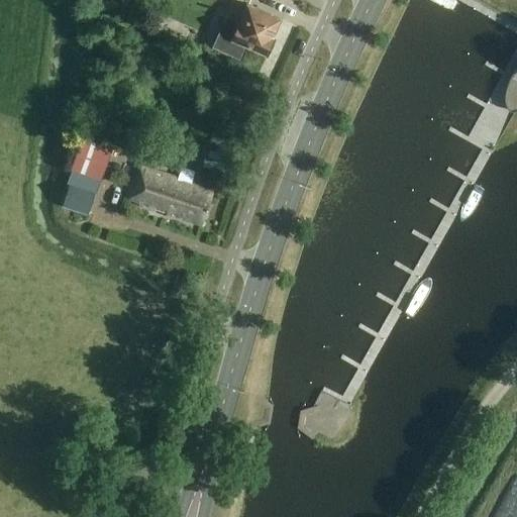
[(240,59),(245,45),(267,56),(275,39),(272,38),(281,19),(247,5),(238,25),(227,19),(214,46),(240,59)]
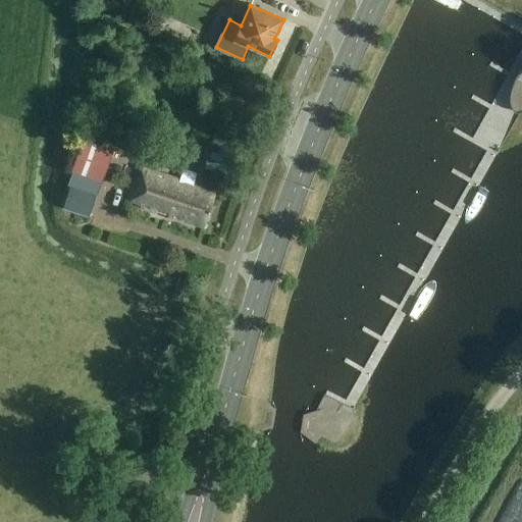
[(144,30),(159,37),(165,23),(150,17),(144,30)]
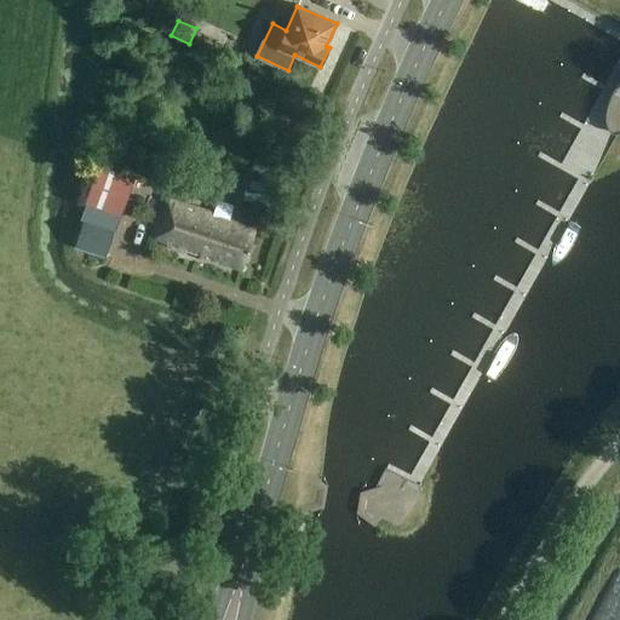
[(607,119),(607,124),(607,125),(607,126),(608,128),(608,130),(609,131),(612,132),(613,133),(614,133),(615,135),(618,135),(619,135),(619,133),(619,96),(614,93),(613,96),(612,99),(609,103),(608,107),(607,110),(607,114),(607,119)]
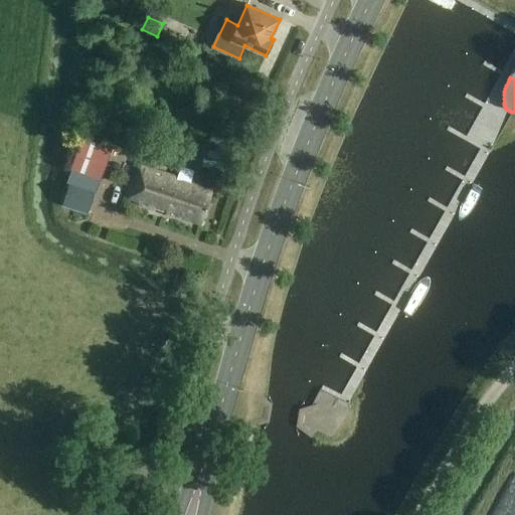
[(101,120),(90,133),(101,142),(111,129),(101,120)]
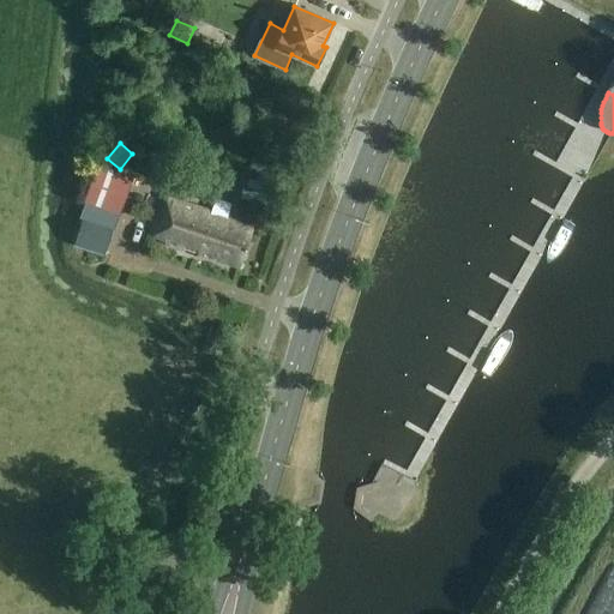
[(90,168),(101,172),(103,161),(92,158),(90,168)]
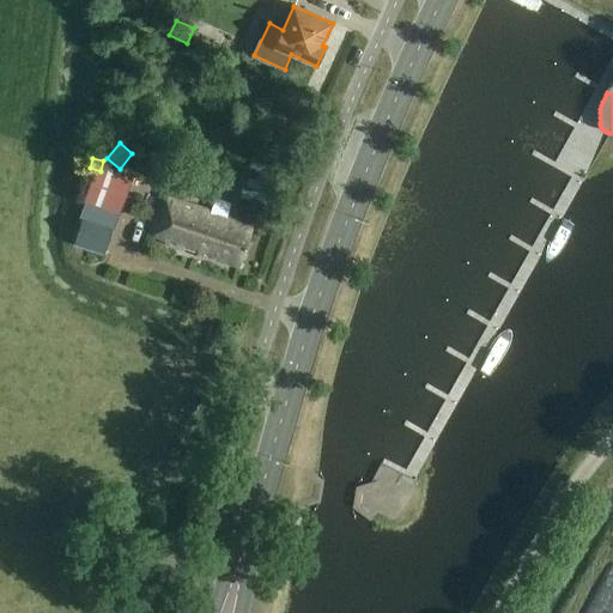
[(92,178),(89,189),(96,190),(98,181),(92,178)]
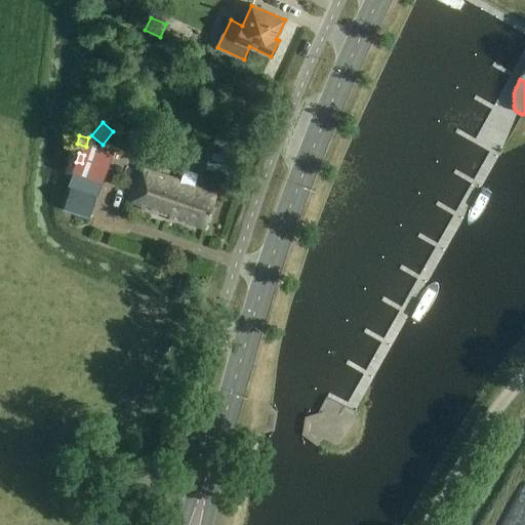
[(156,214),(157,212),(157,210),(169,214),(168,215),(168,218),(178,223),(179,219),(205,228),(205,226),(216,195),(193,188),(198,173),(184,169),(180,180),(139,168),(128,201),(142,205),(139,209),(156,214)]
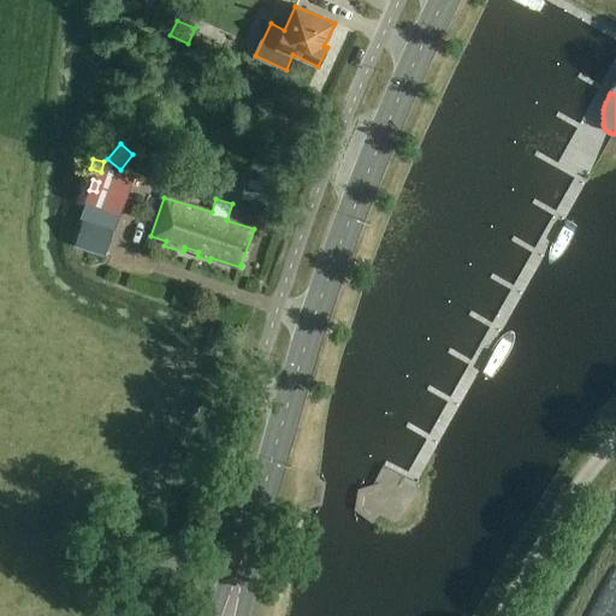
[(89,201),(84,218),(112,226),(117,209),(89,201)]
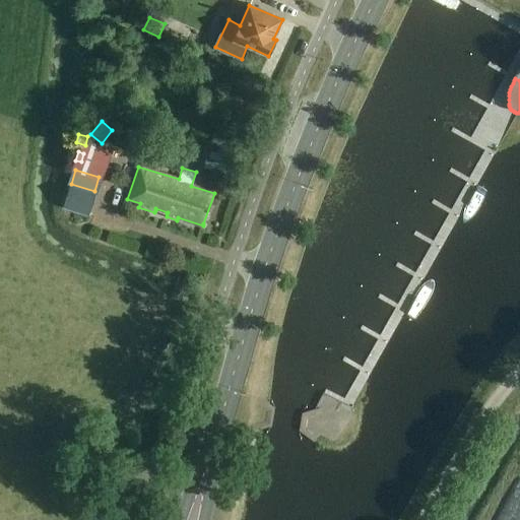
[(71,184),(69,184),(62,209),(90,217),(98,191),(94,191),(71,184)]
